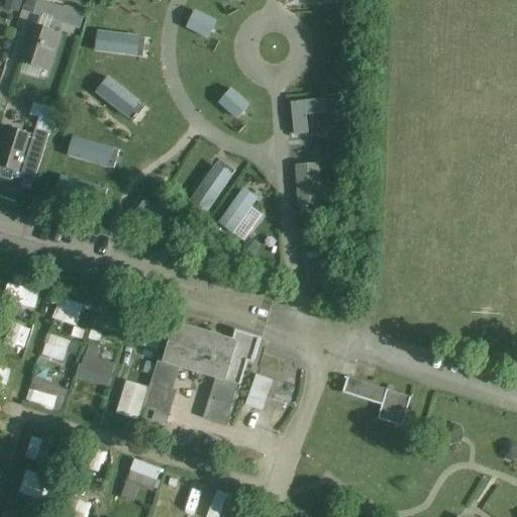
[(36,0),(32,15),(59,23),(64,8),(36,0)]
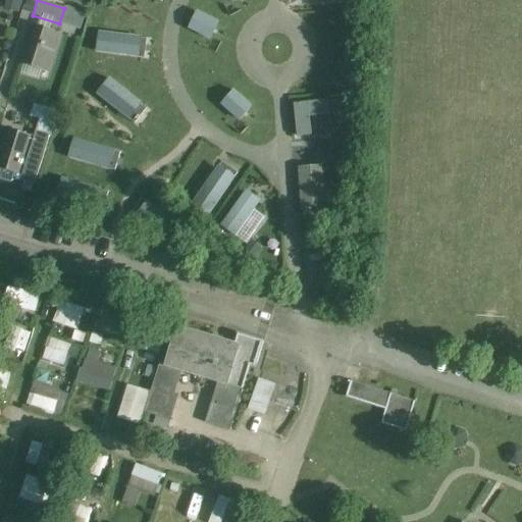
[(230,0),(235,8),(251,0),(230,0)]
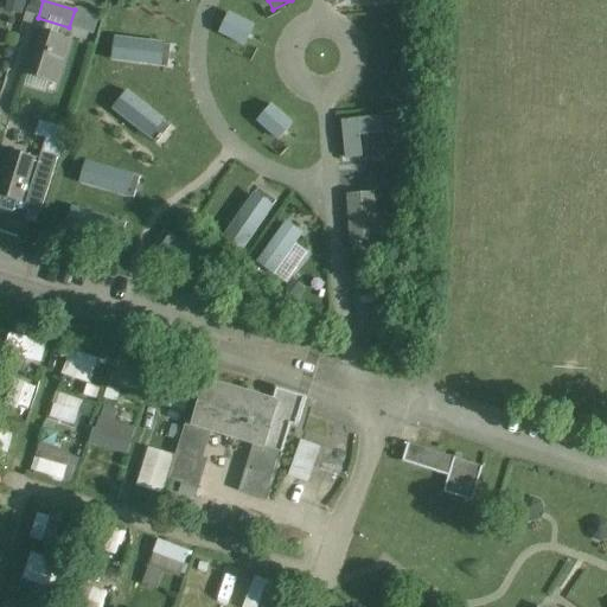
[(223,39),(250,52),(261,33),(234,19),(223,39)]
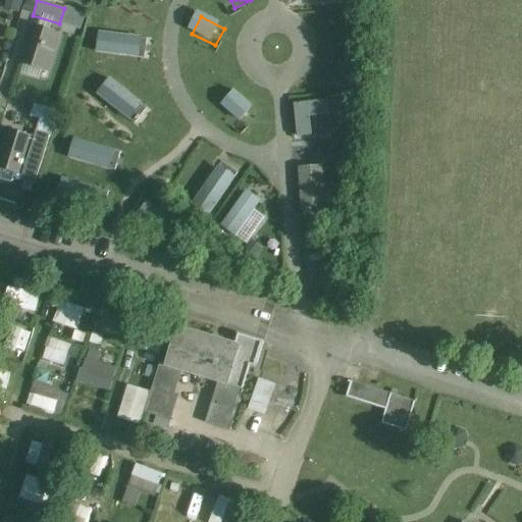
[(58,33),(32,23),(19,62),(46,71),(58,33)]
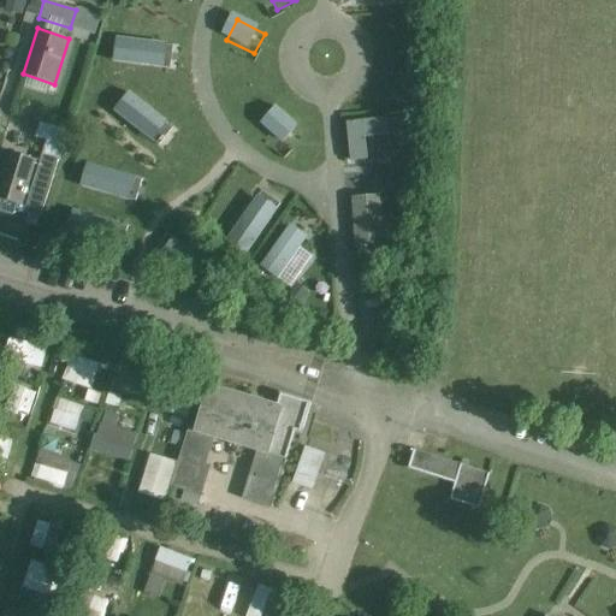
[(175,51),(120,46),(118,69),(173,72),(175,51)]
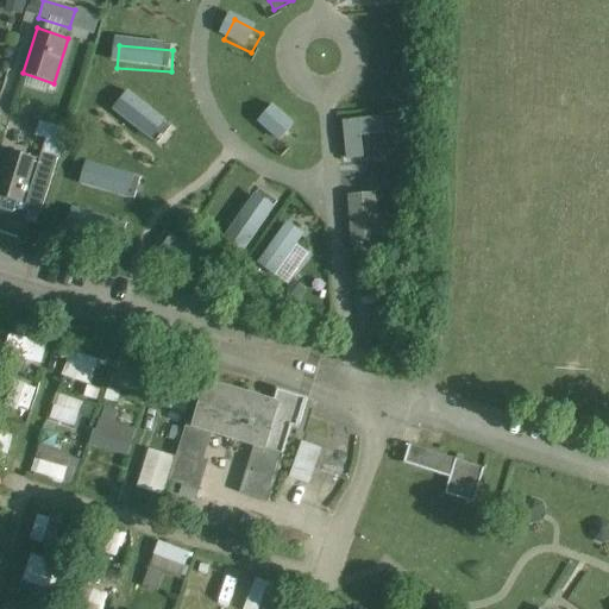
[(173,132),(130,100),(118,117),(161,148),(173,132)]
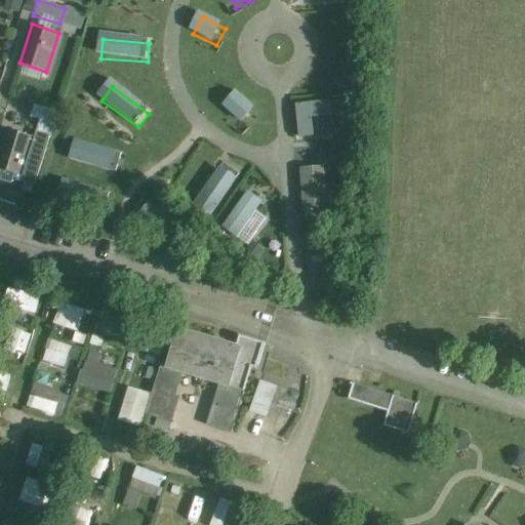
[(227,112),(243,127),(255,113),(239,97),(227,112)]
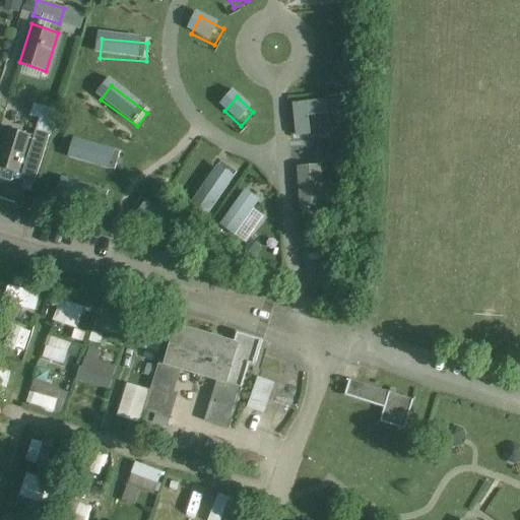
[(341,105),(296,109),(299,141),(312,139),(310,123),(342,120),(341,105)]
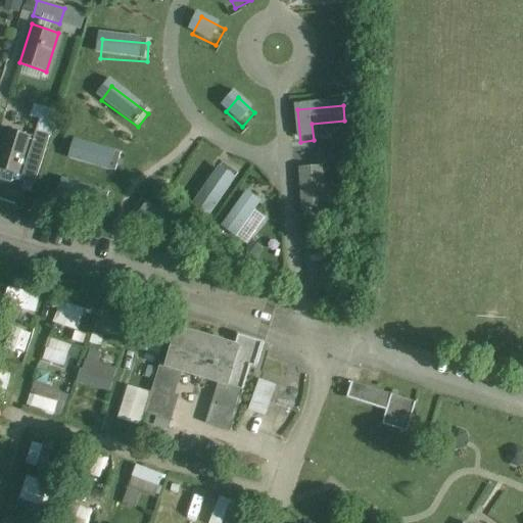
[(29,116),(39,121),(52,125),(55,114),(32,106),(29,116)]
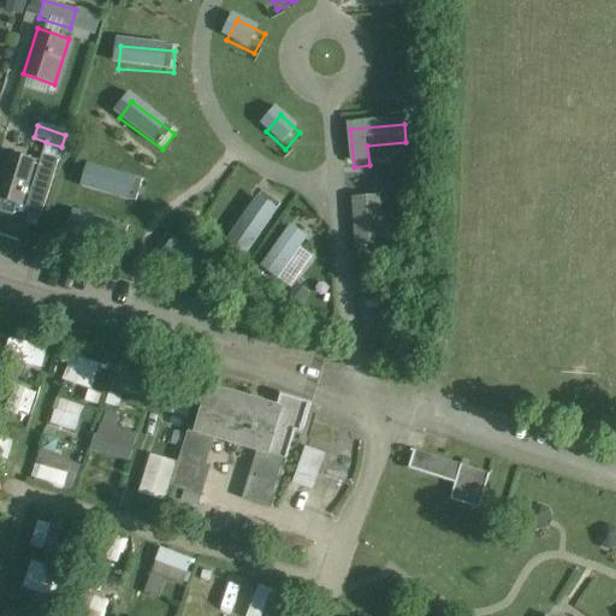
[(39,165),(54,170),(61,147),(46,142),(40,161),(39,165)]
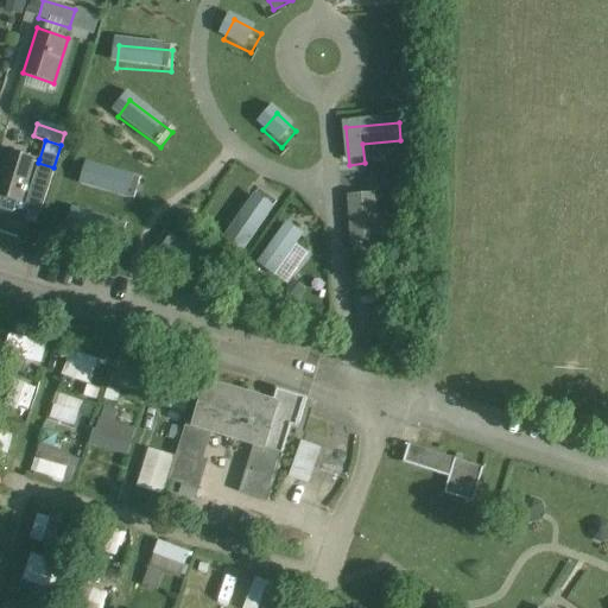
[(39,159),(6,149),(0,168),(0,195),(25,203),(38,163),(39,159)]
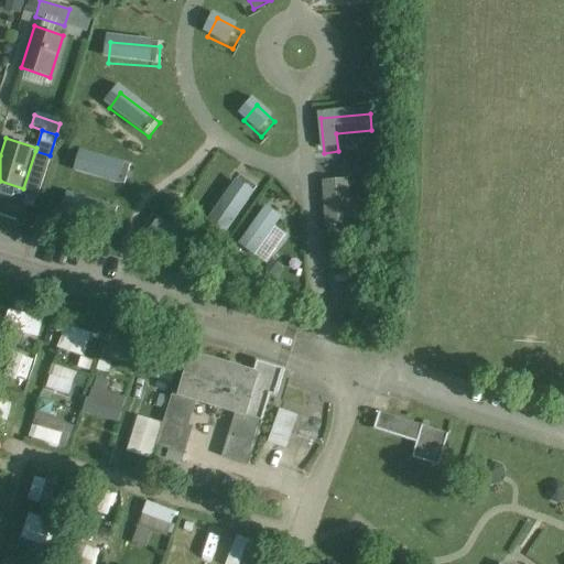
[(50,155),(35,151),(23,188),(21,194),(35,198),(50,155)]
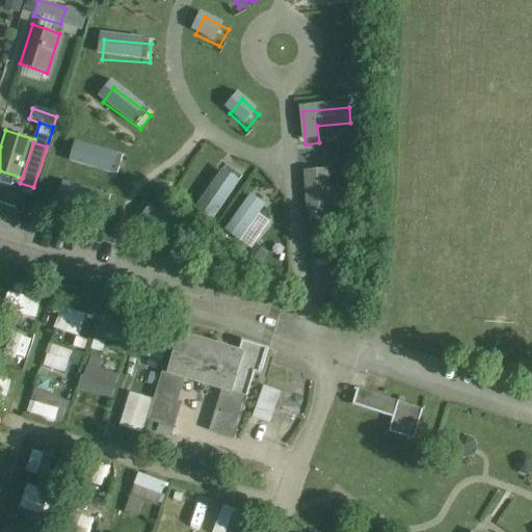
[(122,162),(77,149),(73,165),(117,179),(122,162)]
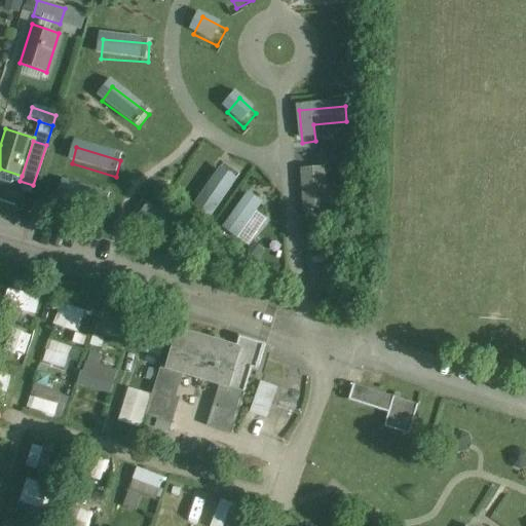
[(326,165),(300,166),(302,219),(328,218),(326,165)]
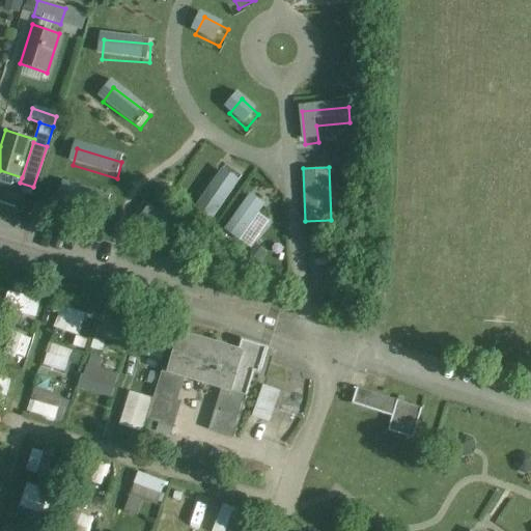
[(224,178),(198,217),(213,226),(239,188),(224,178)]
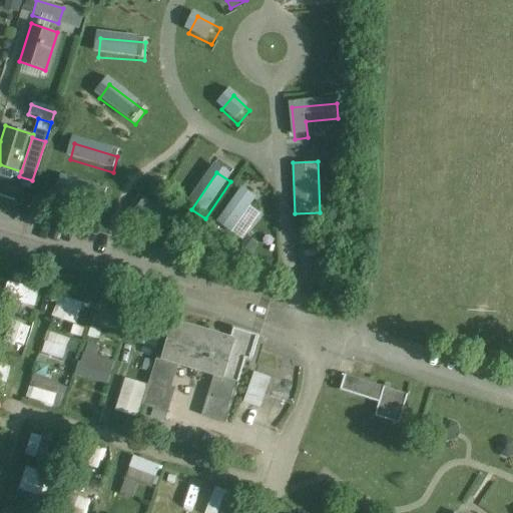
[(244,192),(219,229),(233,238),(259,201),(244,192)]
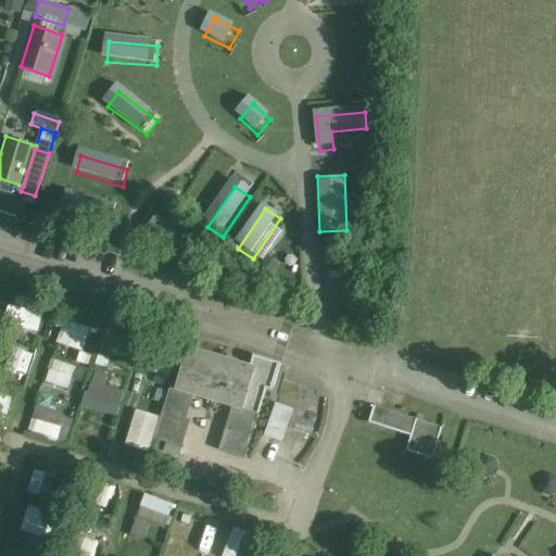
[(199,245),(158,220),(148,236),(190,261),(199,245)]
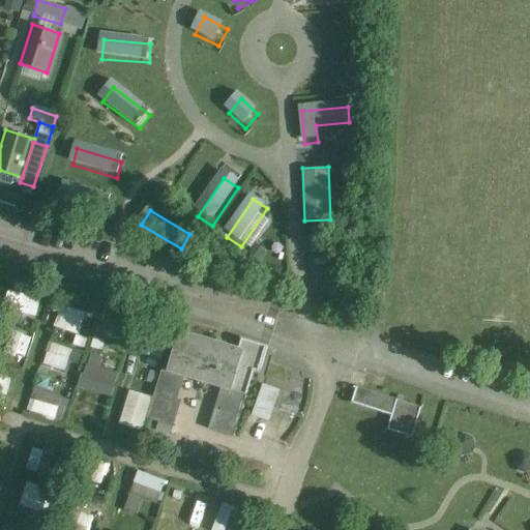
[(11,281),(7,310),(37,314),(41,285),(11,281)]
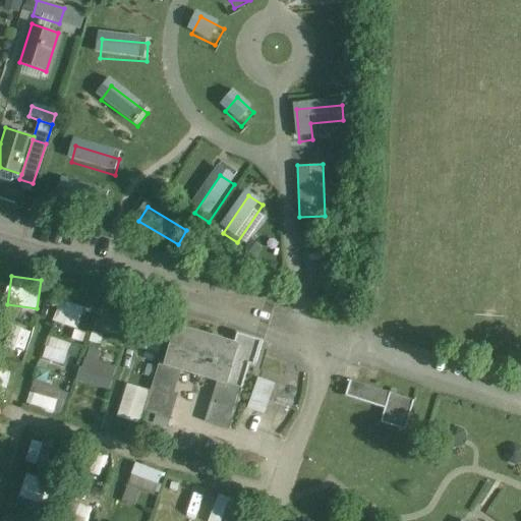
[(54,321),(77,327),(82,305),(59,299),(54,321)]
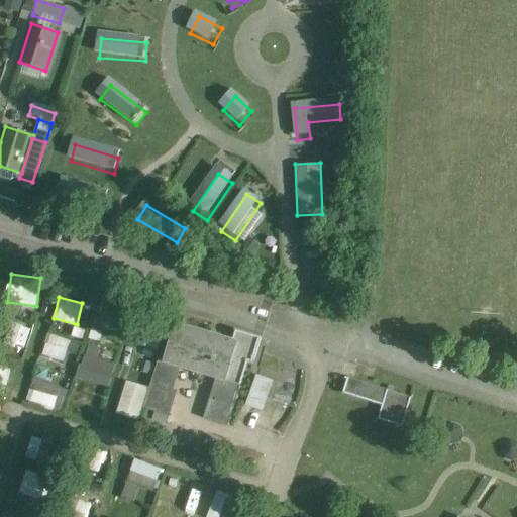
[(120,334),(127,312),(102,305),(96,327),(120,334)]
